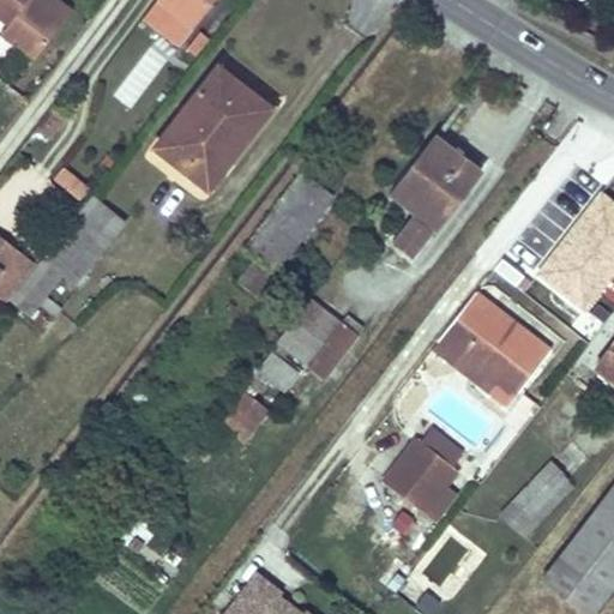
[(61,23),(31,0),(0,0),(0,19),(7,25),(0,32),(0,34),(32,60),(61,23)]
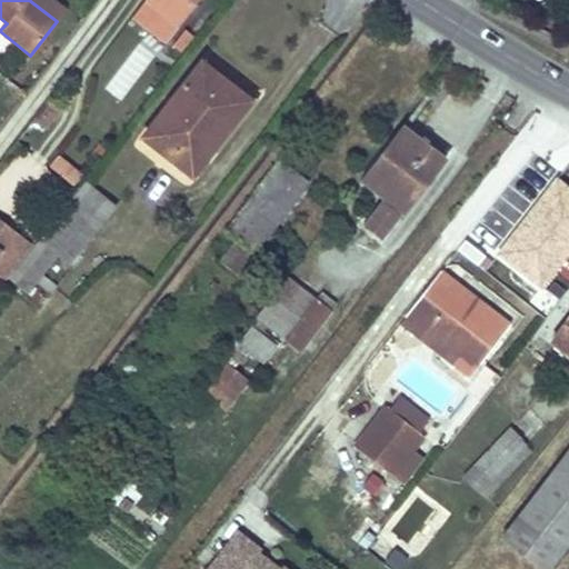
[(47,0),(29,0),(57,21),(63,13),(47,0)]
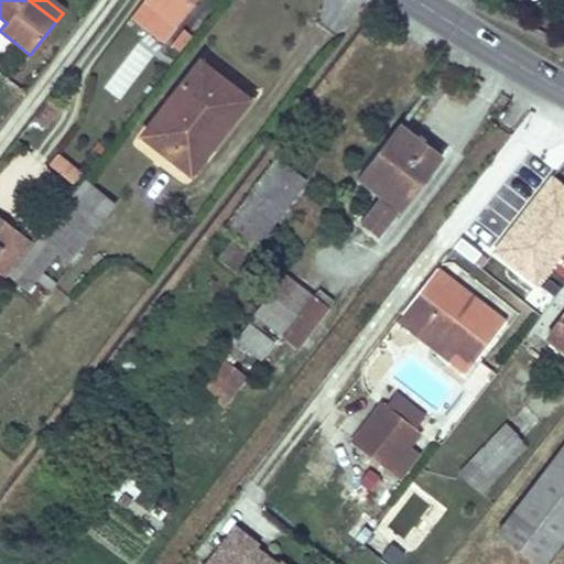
[(162,12),(145,0),(143,0),(130,18),(148,31),(162,12)]
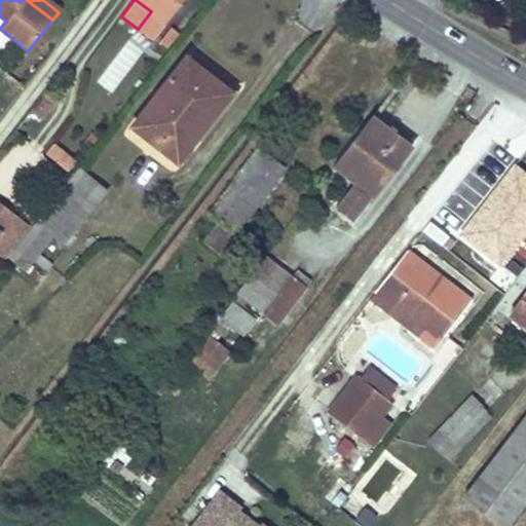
[(136,0),(151,11),(138,29),(153,40),(183,0),(136,0)]
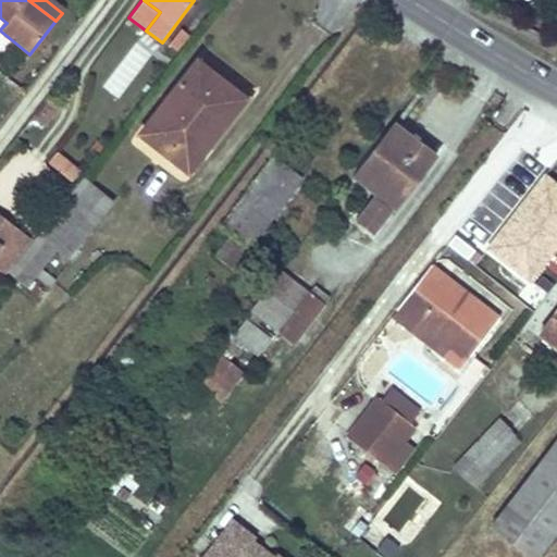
[(197,61),(141,134),(187,170),(244,98),(197,61)]
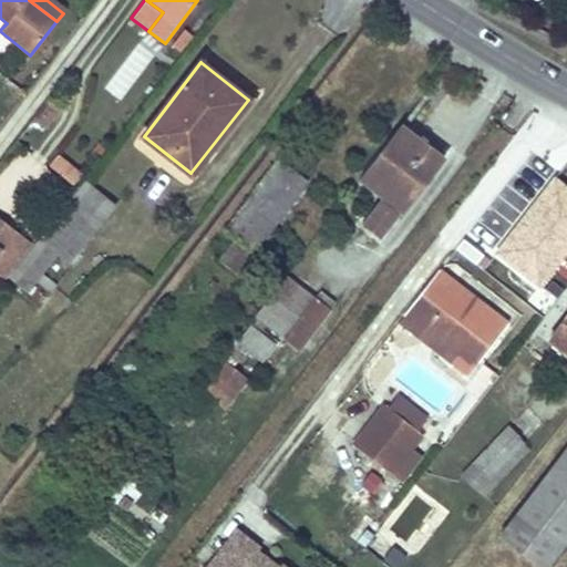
[(53,96),(35,120),(45,127),(63,104),(53,96)]
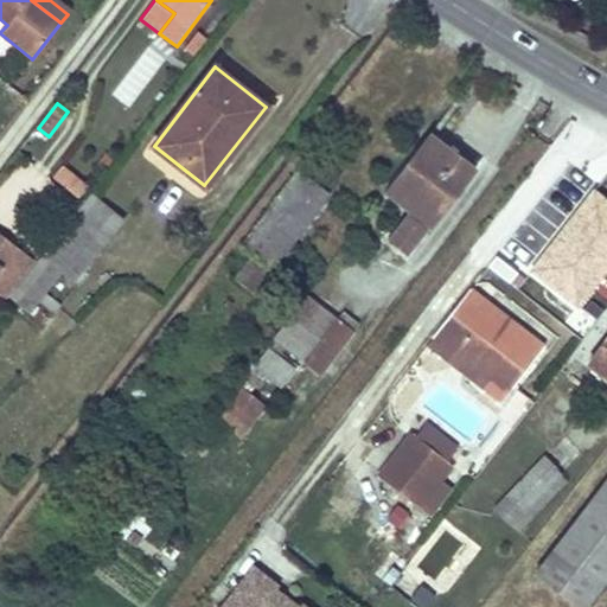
[(428,135),(384,192),(410,212),(388,241),(407,255),(473,170),(428,135)]
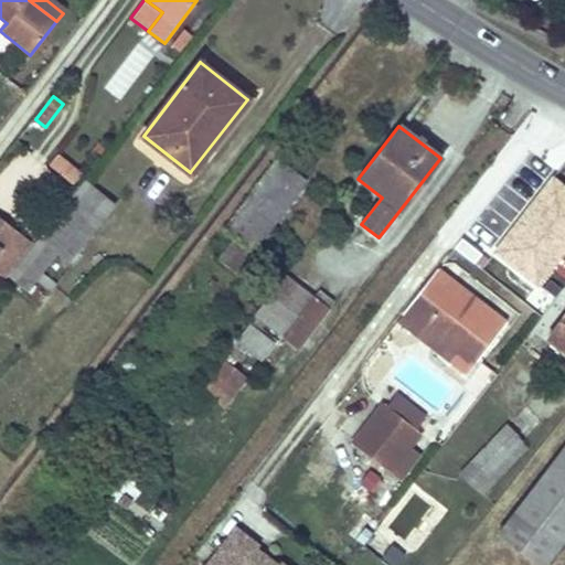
[(60,150),(48,163),(72,185),(84,172),(60,150)]
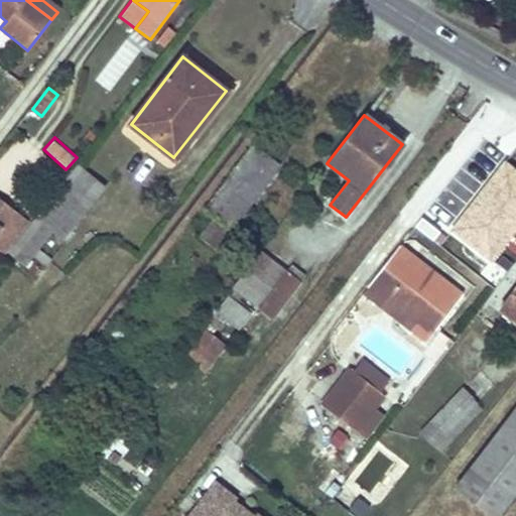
[(203,210),(214,218),(229,230),(237,219),(242,212),(277,166),(251,146),(203,210)]
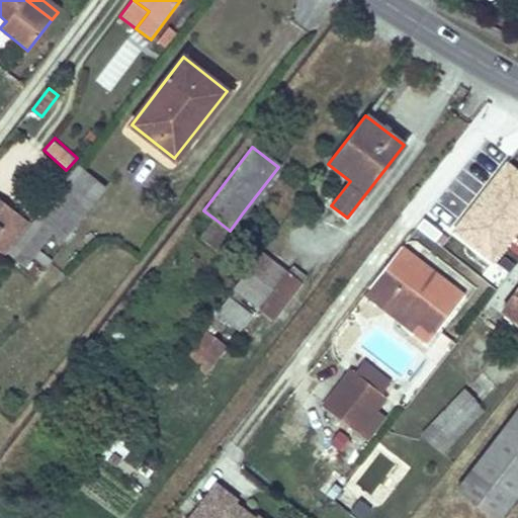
[(79,166),(62,189),(87,209),(104,187),(79,166)]
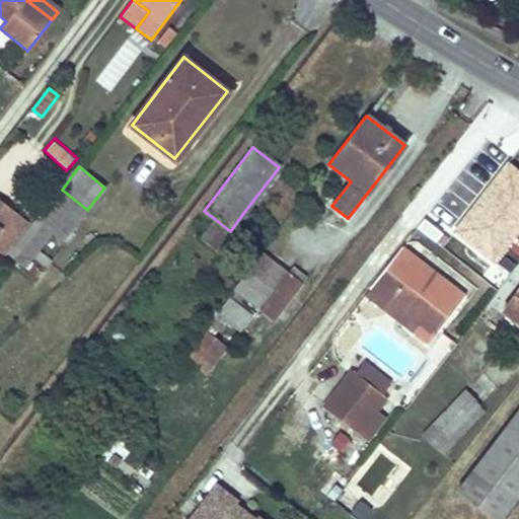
[(0,252),(3,256),(28,224),(0,202),(0,252)]
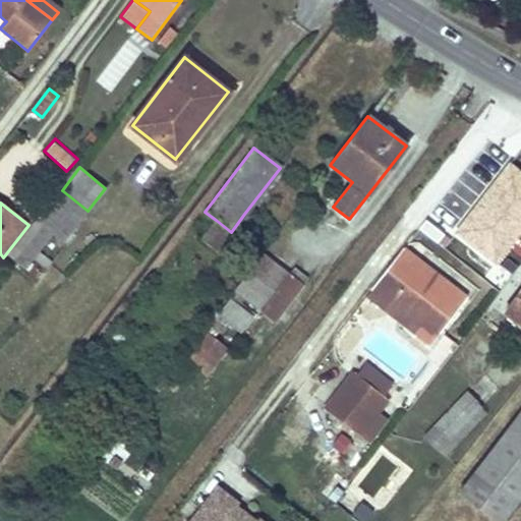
[(244,214),(239,221),(247,227),(252,220),(244,214)]
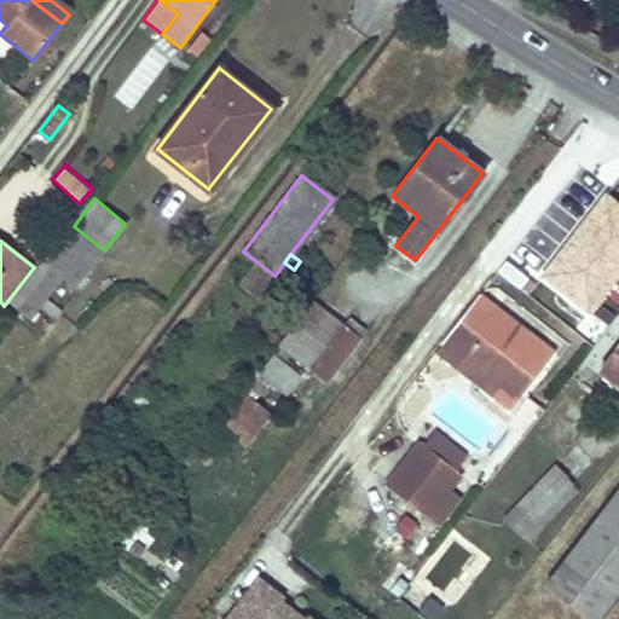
[(275,276),(256,261),(239,283),(258,298),(275,276)]
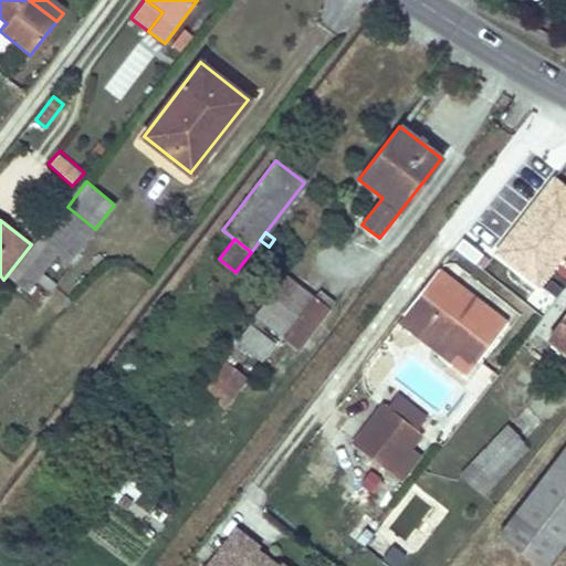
[(35,280),(19,266),(11,276),(27,290),(35,280)]
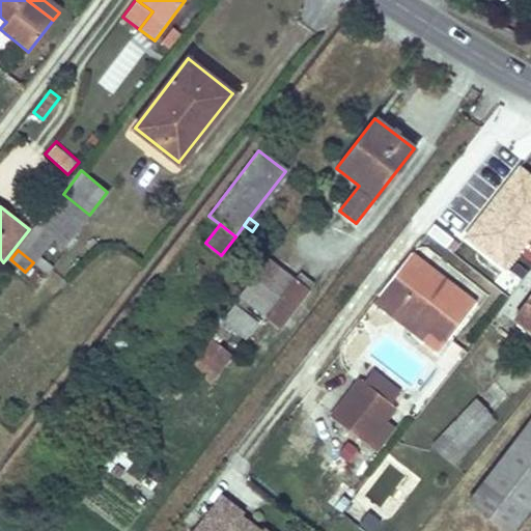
[(412,255),(381,296),(400,311),(406,305),(448,338),(475,304),(412,255)]
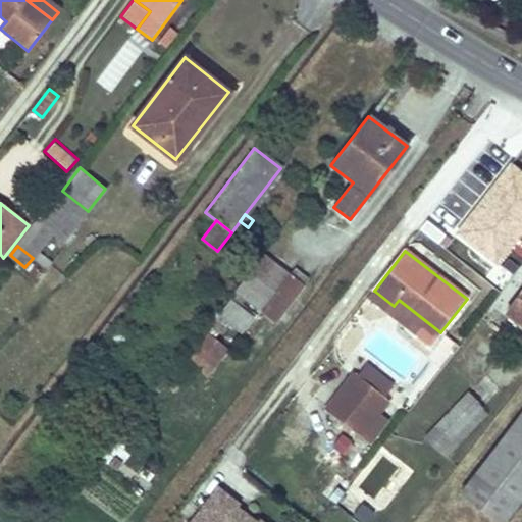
[(230,300),(218,315),(227,321),(224,325),(231,331),(236,327),(242,332),(253,318),(246,312),(249,309),(241,303),(245,298),(275,322),(309,279),(295,268),(290,274),(264,254),(229,299),(230,300)]
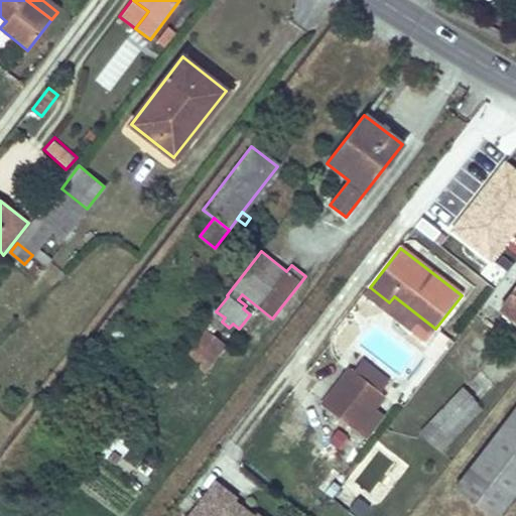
[(389,302),(370,287),(365,293),(398,319),(402,312),(430,335),(435,329),(394,296),(389,302)]
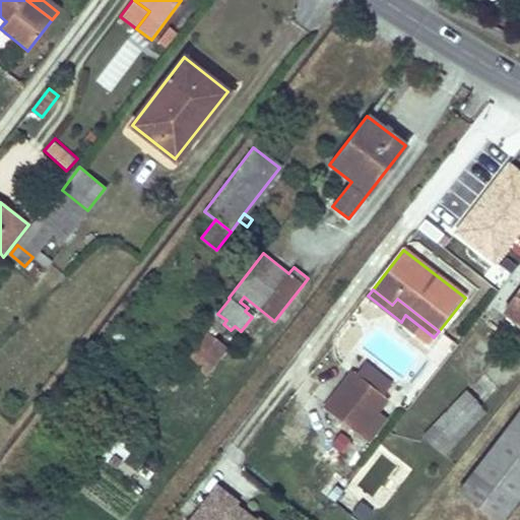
[(519,290),(503,314),(519,327),(519,290)]
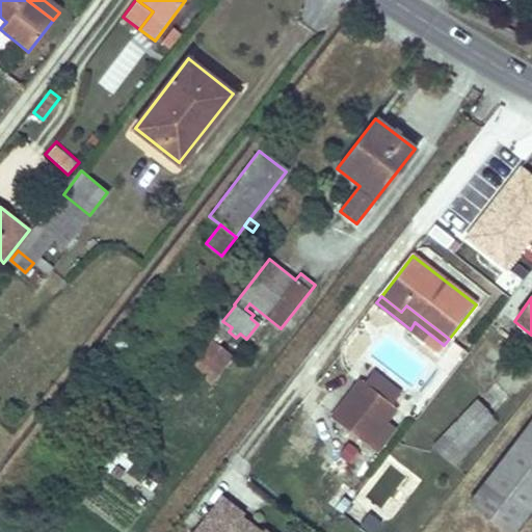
[(214,330),(188,364),(213,382),(234,355),(219,344),(223,338),(214,330)]
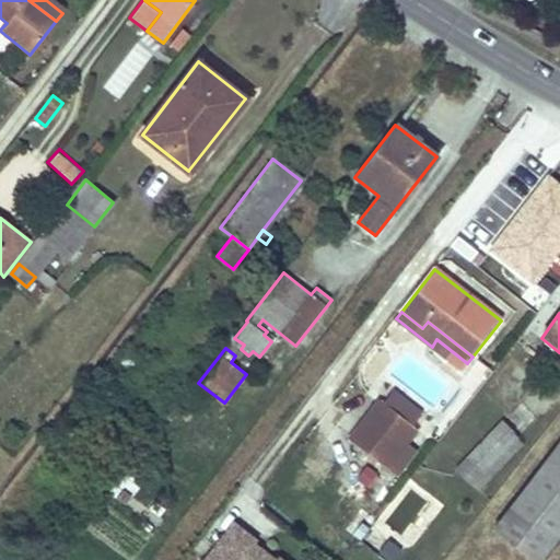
[(127,374),(115,365),(109,373),(120,382),(127,374)]
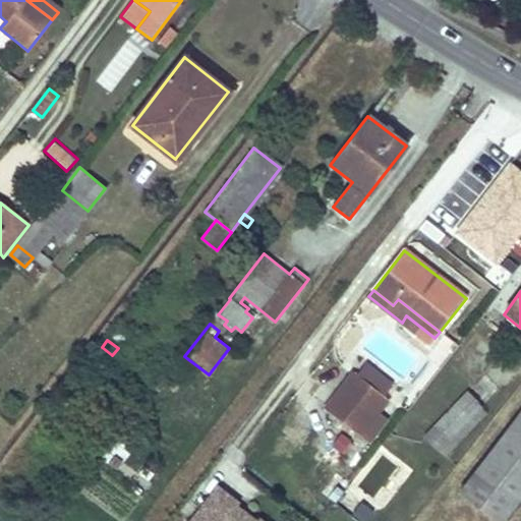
[(176,361),(170,369),(181,378),(187,369),(176,361)]
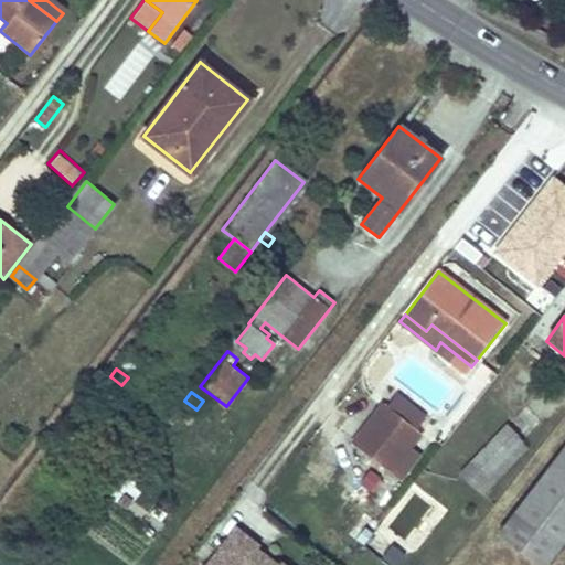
[(398,395),(390,407),(417,428),(426,417),(398,395)]
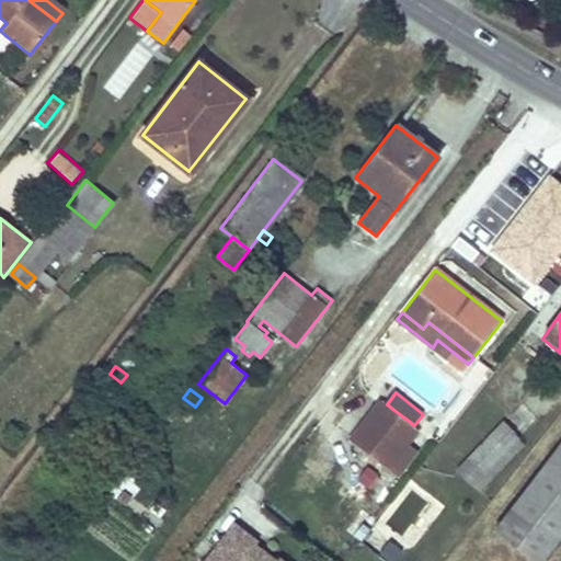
[(414,425),(387,404),(381,400),(352,439),(388,469),(419,428),(414,425)]
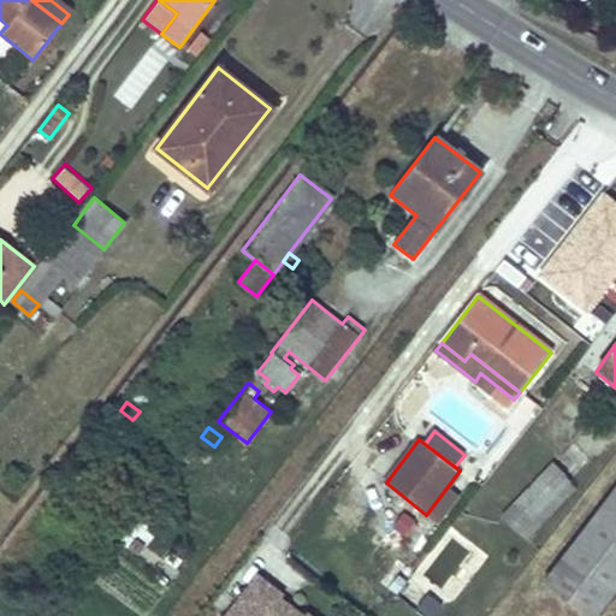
[(551,465),(502,516),(520,534),(570,483),(551,465)]
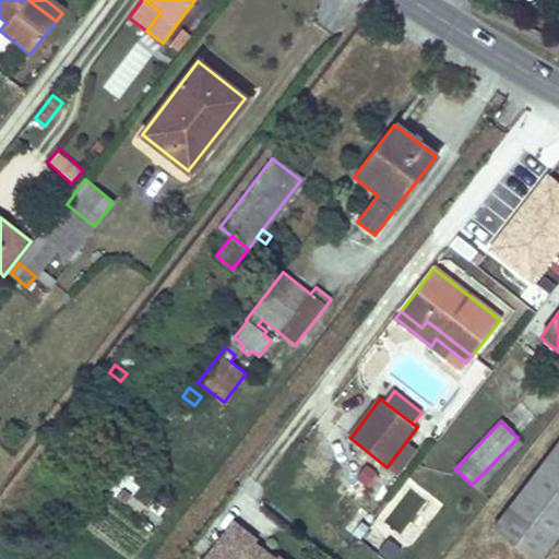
[(558,442),(494,528),(533,558),(539,558),(558,534),(558,442)]
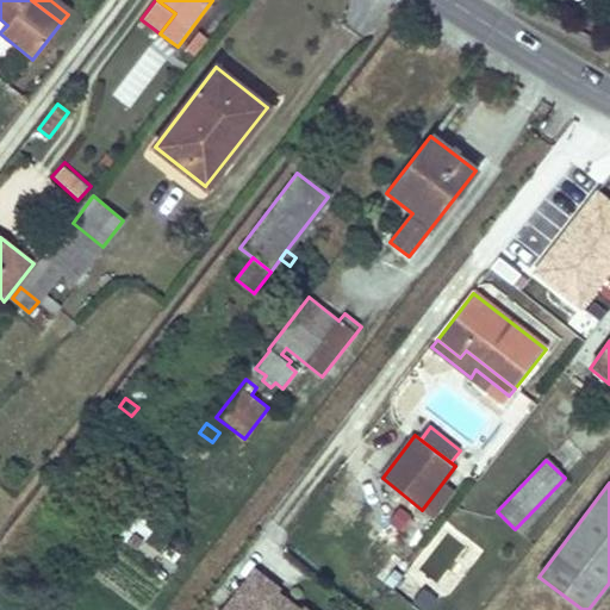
[(415,517),(399,505),(387,520),(404,533),(415,517)]
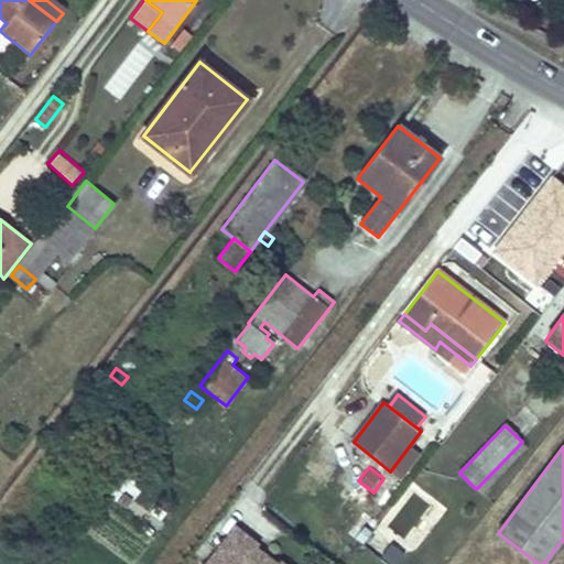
[(129,469),(110,495),(126,507),(139,490),(133,487),(140,478),(129,469)]
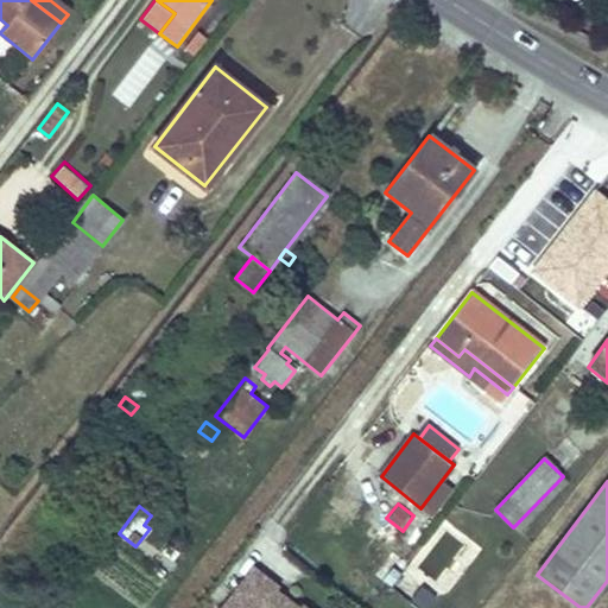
[(169,544),(163,551),(173,559),(178,552),(169,544)]
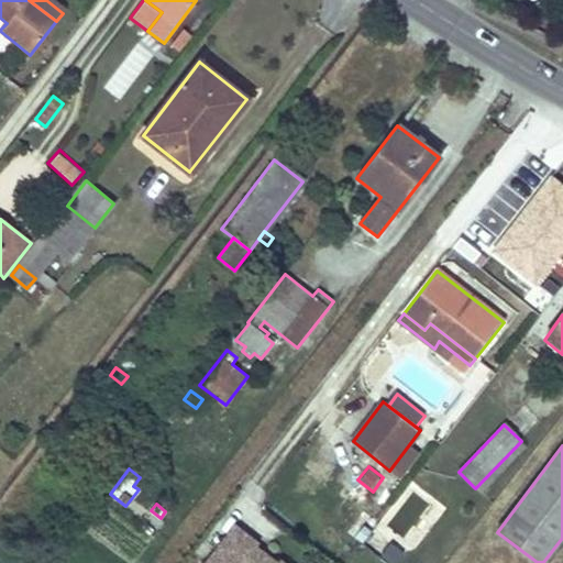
[(284,562),(282,561),(279,562),(273,562),(252,547),(256,541),(235,526),(206,562),(284,562)]
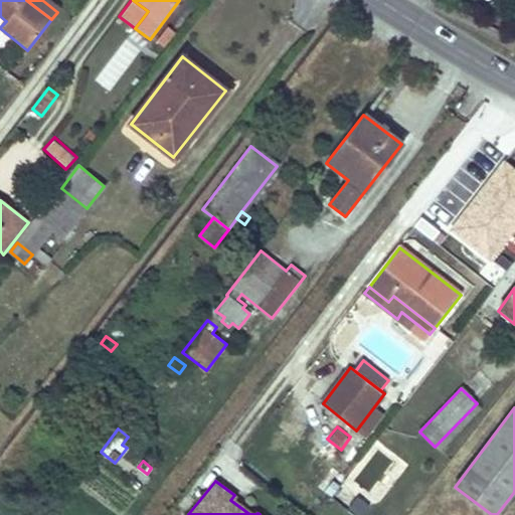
[(357,514),(367,502),(359,496),(349,508),(357,514)]
